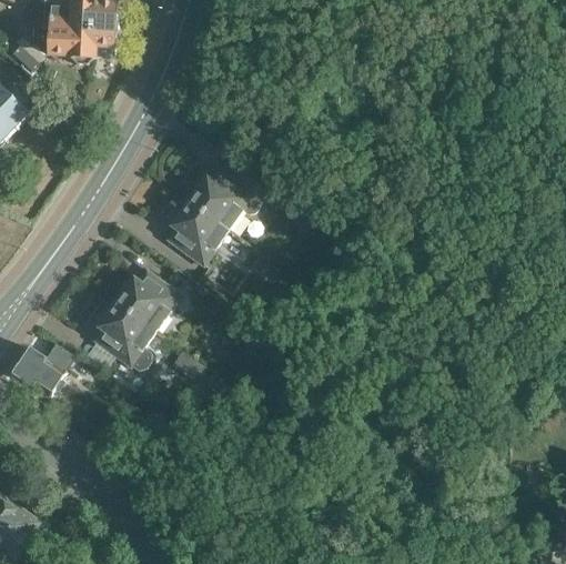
[(114,54),(114,47),(117,0),(44,0),(43,19),(50,20),(49,52),(66,53),(66,54),(69,54),(76,61),(87,62),(95,54),(98,56),(98,54),(114,54)]
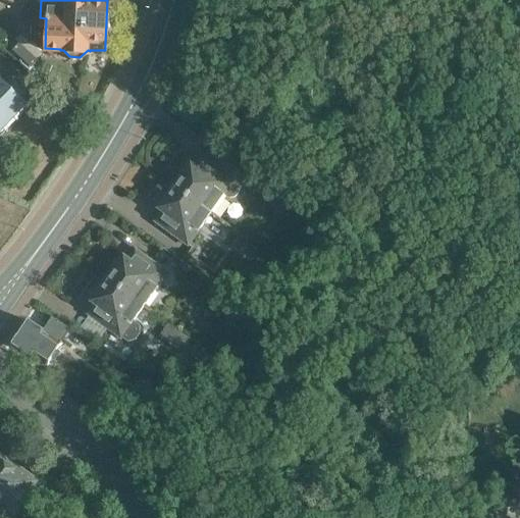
[(0,130),(27,102),(19,96),(24,90),(12,78),(7,83),(0,75),(0,130)]
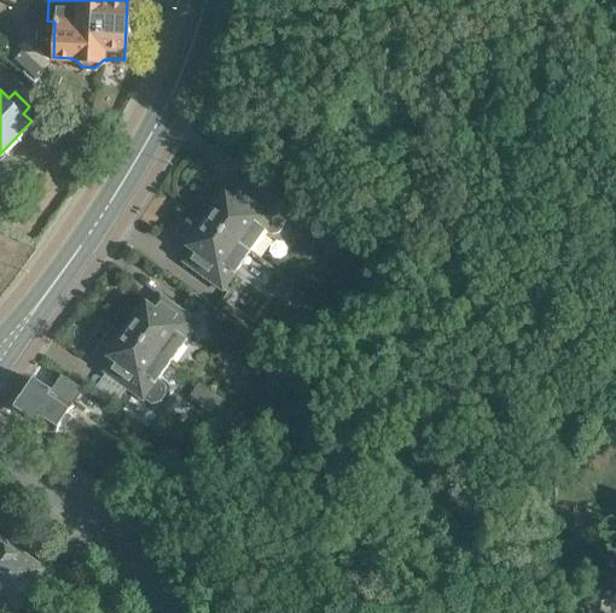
[(202,214),(249,247),(263,228),(268,229),(272,229),(277,228),(279,226),(282,222),(282,219),(280,216),(280,214),(279,212),(273,209),(282,197),(247,173),(239,184),(238,182),(228,194),(225,192),(218,202),(216,200),(211,202),(202,214)]
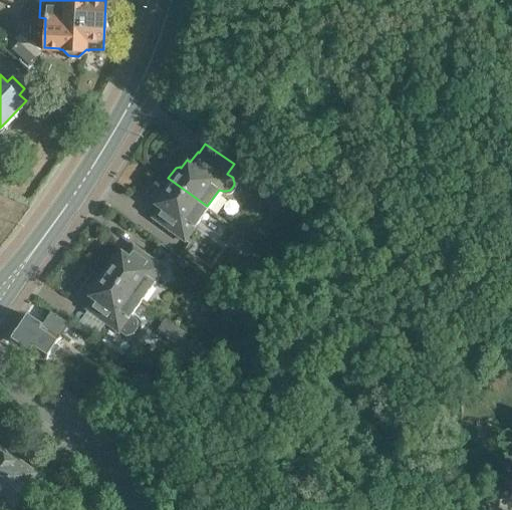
[(207,206),(168,178),(160,190),(160,193),(162,195),(156,203),(159,205),(152,215),(184,239),(207,206)]
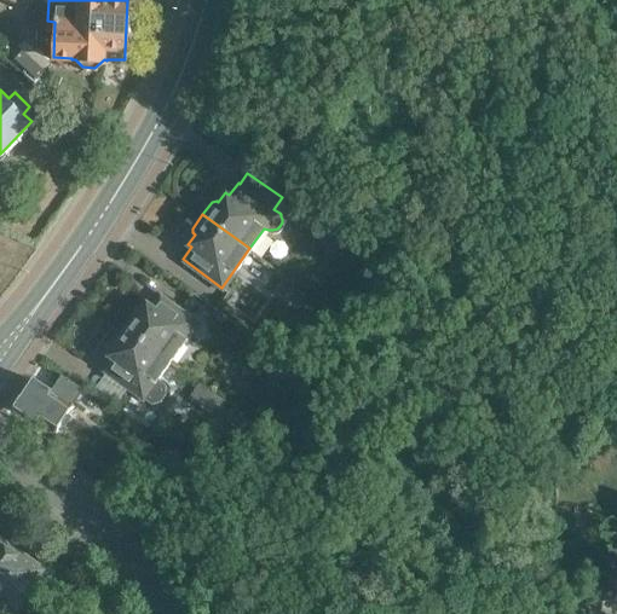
[(319,239),(332,249),(335,244),(339,247),(345,238),(330,226),(319,239)]
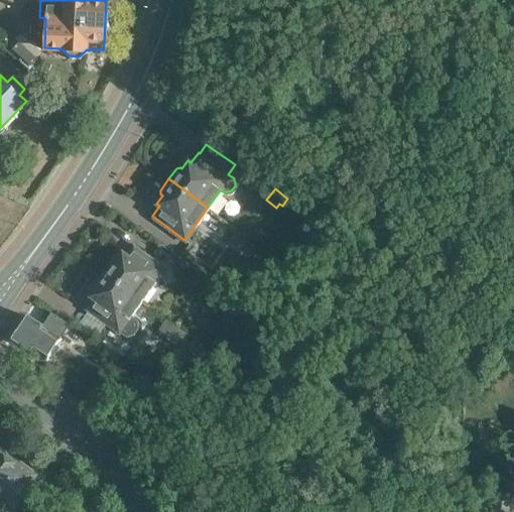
[(234,243),(245,252),(252,241),(242,233),(234,243)]
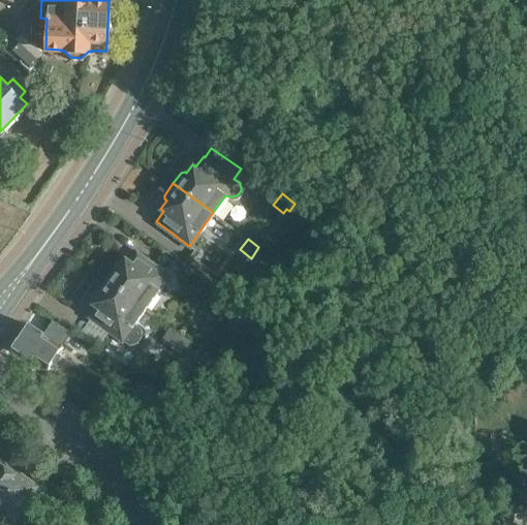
[(103,277),(145,306),(168,274),(135,250),(127,260),(124,258),(118,267),(117,266),(113,266),(103,277)]
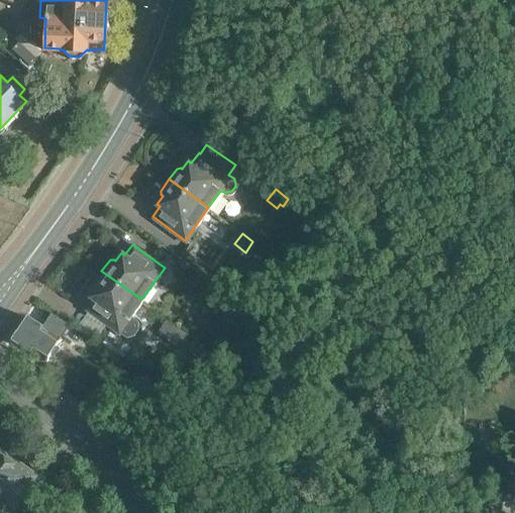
[(141,299),(101,271),(94,282),(94,286),(96,287),(90,295),(93,297),(85,308),(117,331),(118,331),(124,335),(132,333),(136,327),(136,318),(130,314),(141,299)]
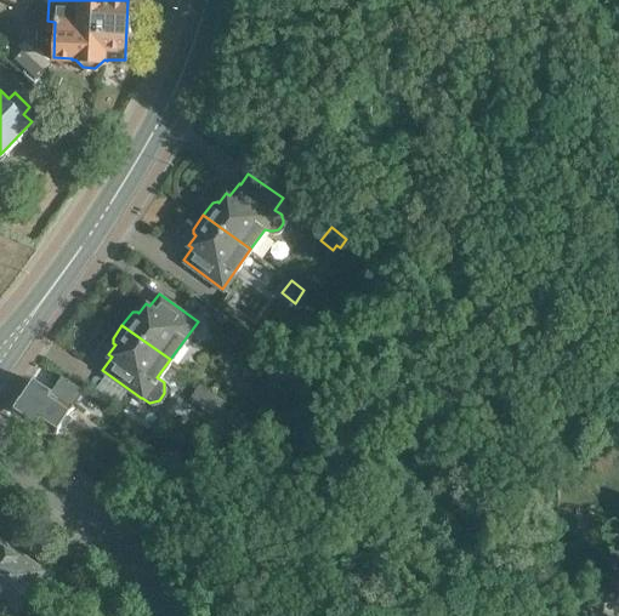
[(13,405),(52,432),(71,405),(32,378),(13,405)]
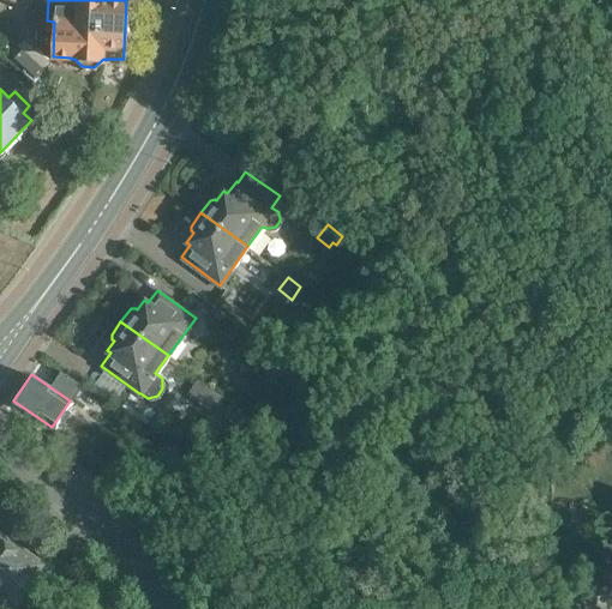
[(79,399),(106,417),(114,404),(88,387),(79,399)]
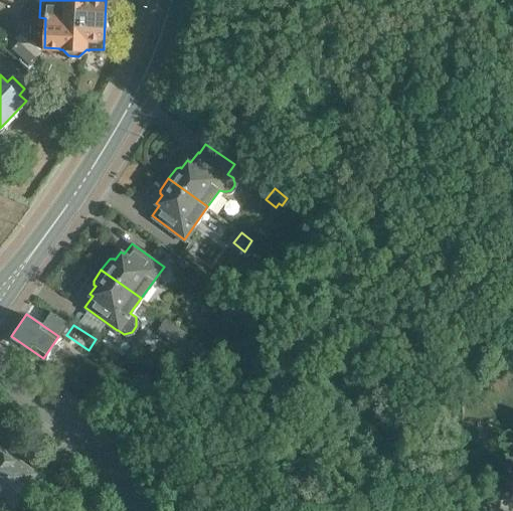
[(144,374),(156,382),(164,370),(152,362),(144,374)]
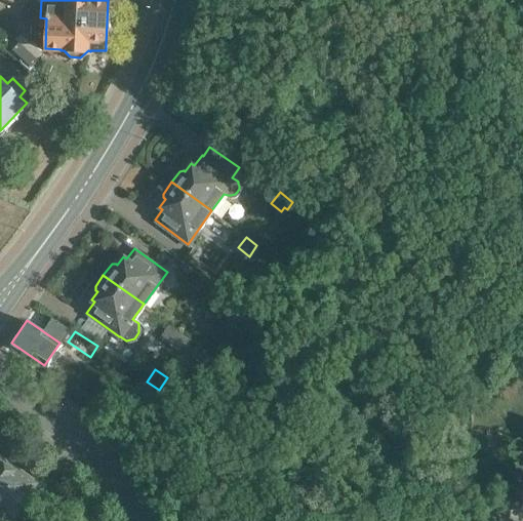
[(0,475),(8,465),(0,458),(0,475)]
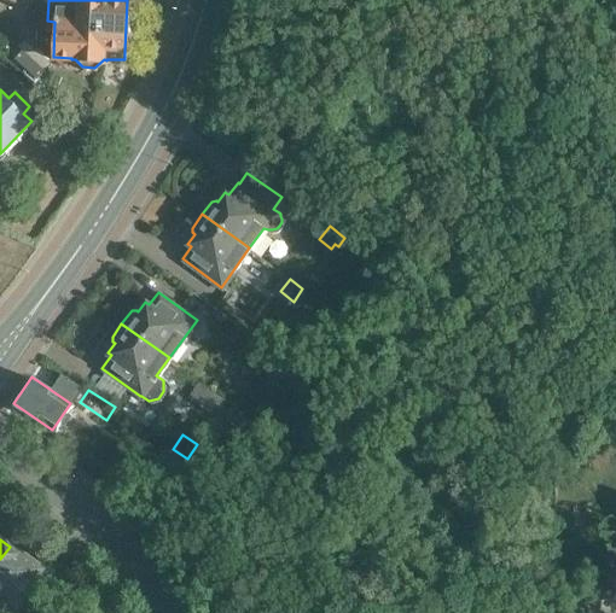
[(10,547),(0,559),(0,590),(12,600),(36,566),(10,547)]
